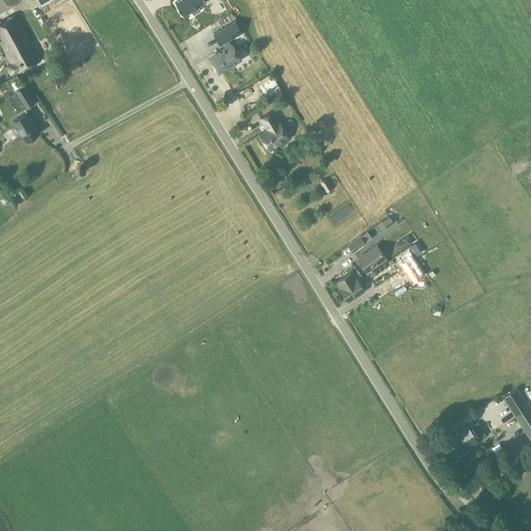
[(173,0),(182,12),(190,8),(192,11),(199,7),(196,3),(201,0),(173,0)]
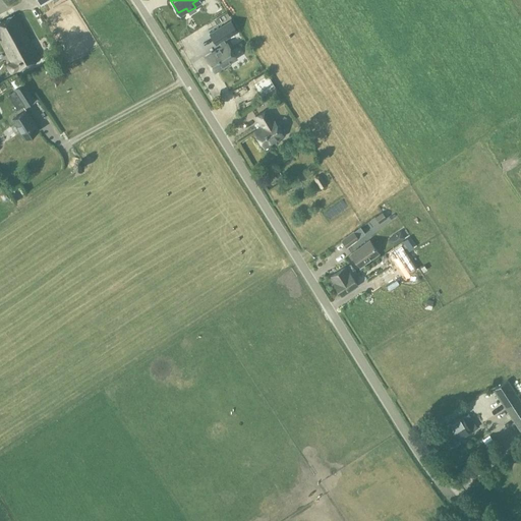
[(14,15),(4,20),(9,31),(15,41),(13,42),(16,47),(19,52),(20,52),(21,54),(19,55),(18,56),(21,62),(24,67),(27,65),(40,59),(27,38),(14,15)]
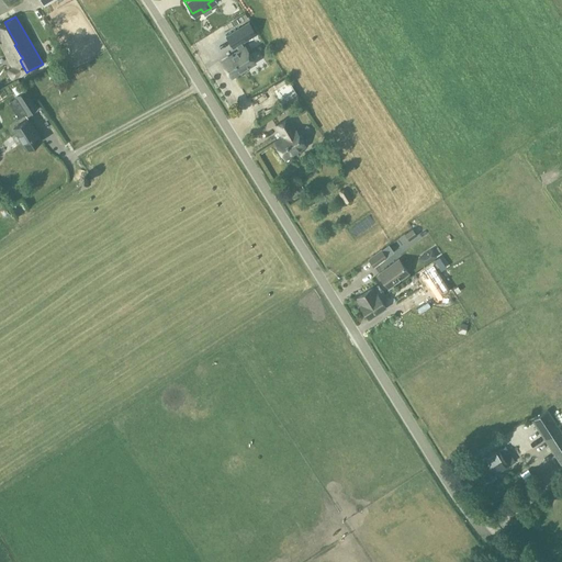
[(4,22),(0,24),(0,43),(2,47),(12,67),(10,68),(8,69),(8,71),(8,74),(9,76),(10,78),(11,79),(12,80),(18,77),(26,72),(23,67),(20,60),(21,59),(23,58),(22,56),(21,56),(18,51),(14,45),(17,44),(10,33),(4,22)]
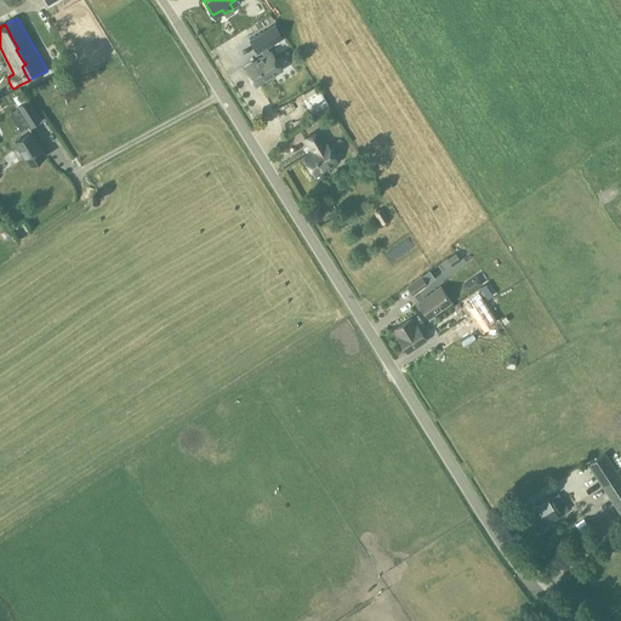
[(281,69),(272,52),(269,53),(267,47),(283,38),(275,26),(250,41),(257,53),(262,51),(266,56),(245,68),(256,85),(266,79),(267,80),(274,75),(274,74),(281,69)]
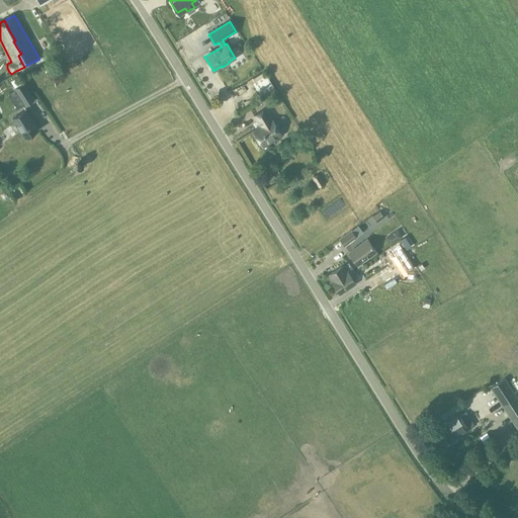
[(244,53),(249,51),(245,42),(240,46),(244,53)]
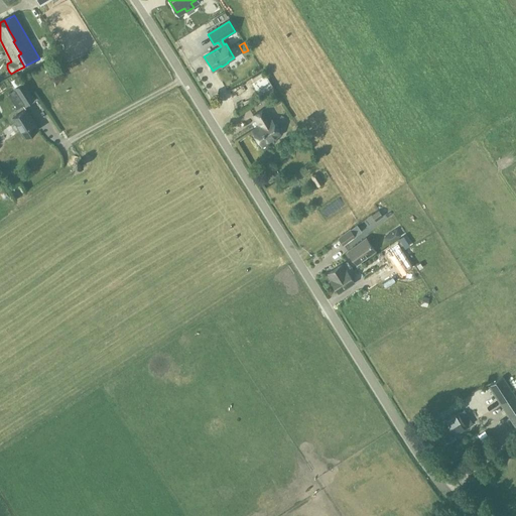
[(247,63),(253,62),(251,53),(245,54),(247,63)]
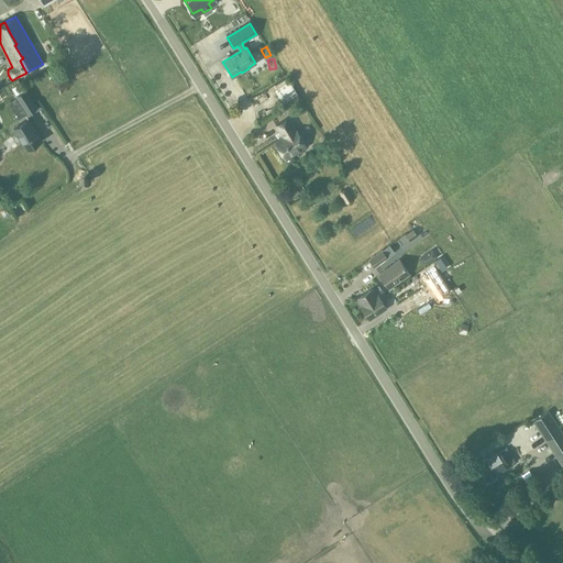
[(25,90),(17,97),(28,114),(37,109),(25,90)]
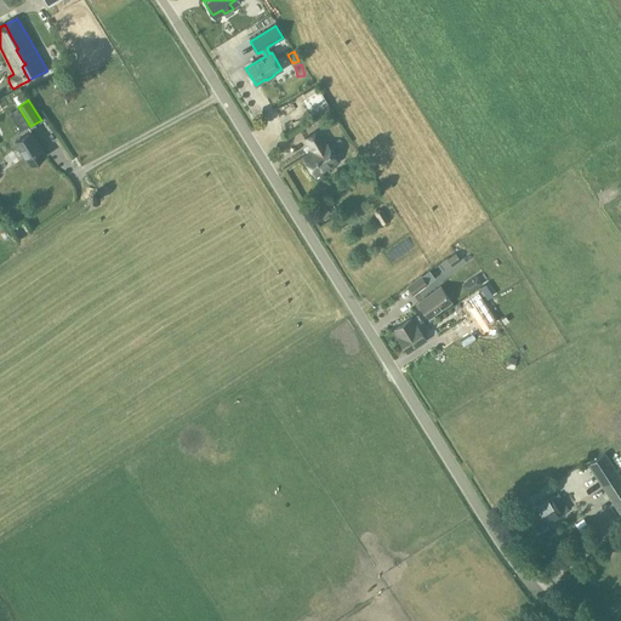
[(303,158),(315,176),(339,163),(326,143),(318,131),(305,140),(312,152),(303,158)]
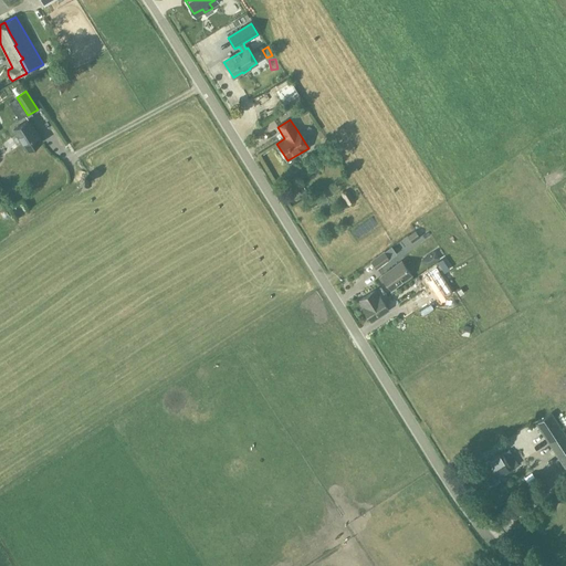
[(42,142),(29,121),(13,130),(27,152),(42,142)]
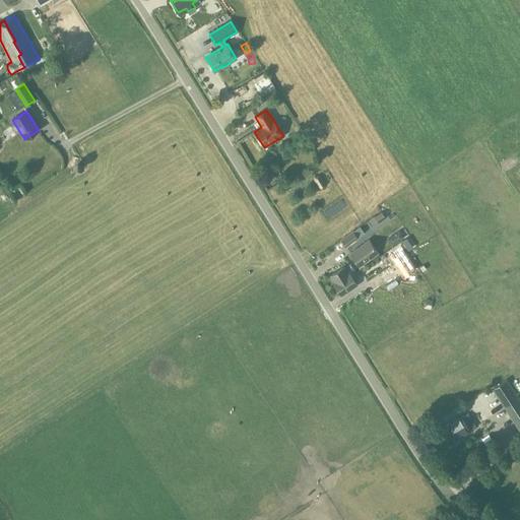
[(314,181),(319,188),(321,189),(325,187),(326,184),(320,175),(318,175),(314,177),(314,181)]
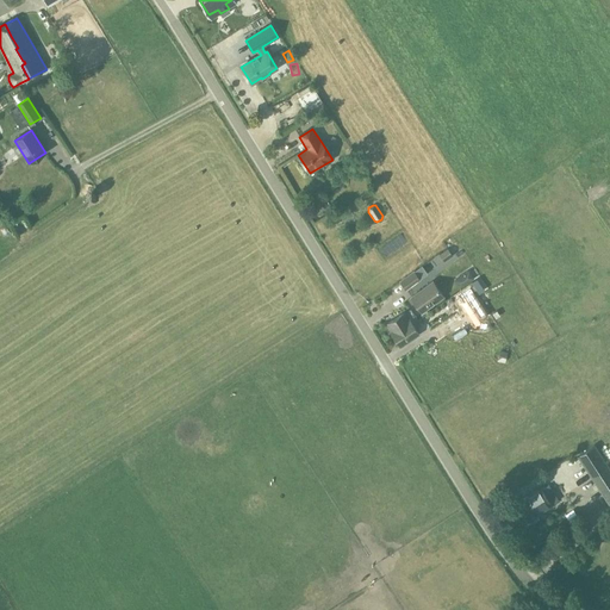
[(443,262),(452,256),(447,249),(439,255),(443,262)]
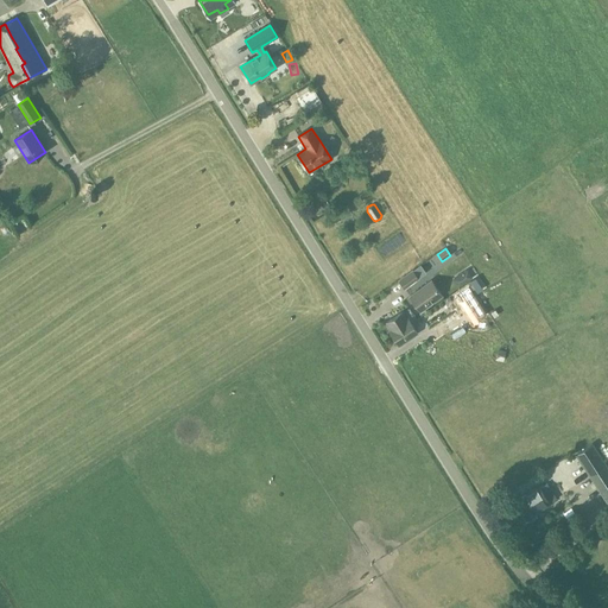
[(467,270),(458,274),(461,278),(455,282),(458,287),(473,278),(467,270)]
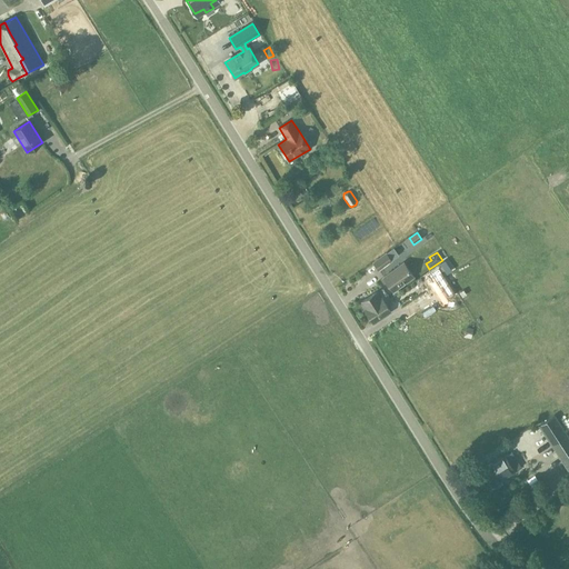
[(387,253),(372,263),(378,270),(391,260),(387,253)]
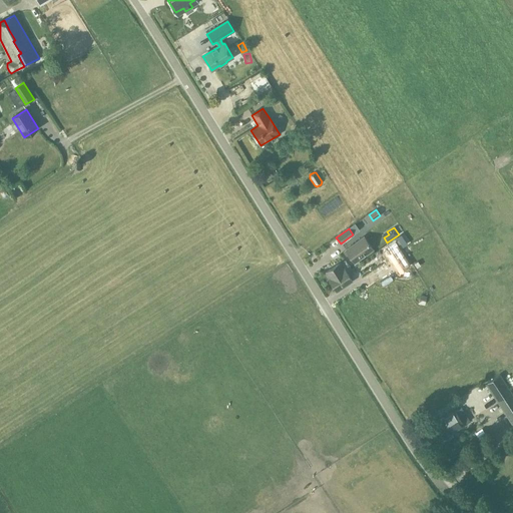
[(400,236),(396,238),(401,245),(405,243),(400,236)]
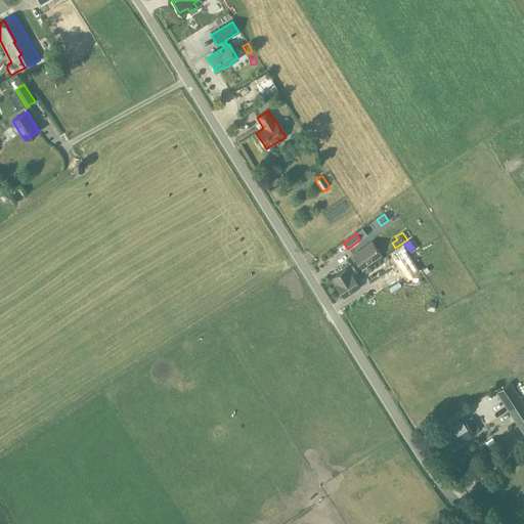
[(372,243),(353,256),(362,268),(381,255),(372,243)]
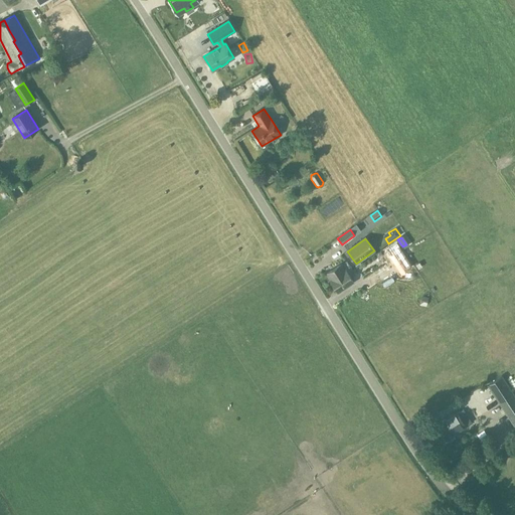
[(412,268),(398,245),(387,252),(396,267),(400,264),(405,272),(412,268)]
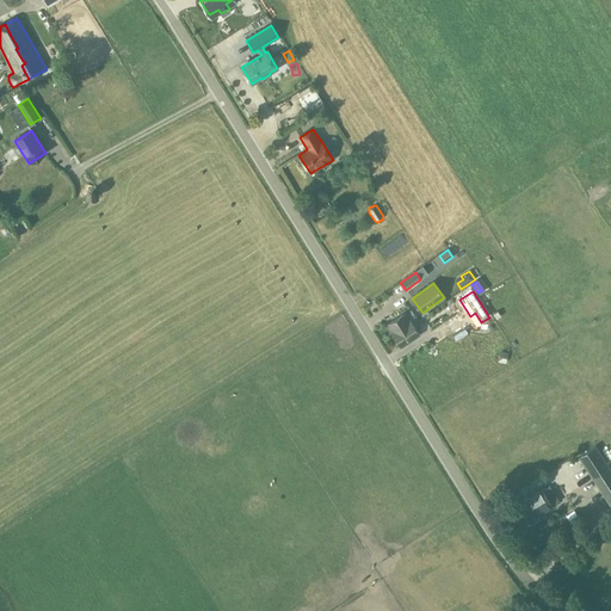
[(424,314),(430,322),(443,313),(439,309),(436,312),(432,308),(424,314)]
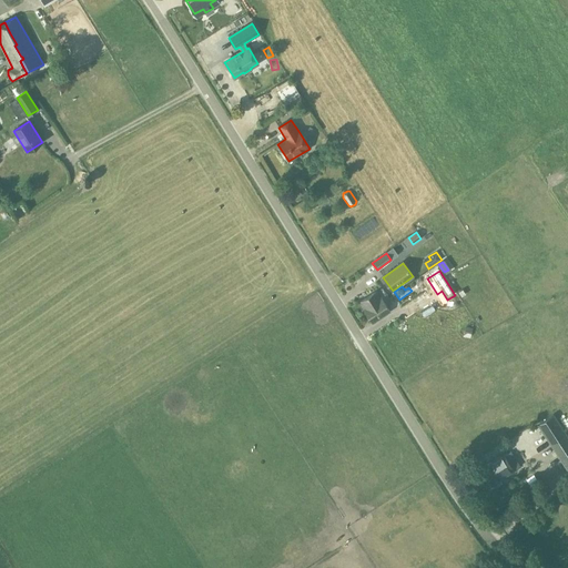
[(361,302),(365,308),(364,310),(373,323),(391,312),(382,297),(379,298),(375,292),(361,302)]
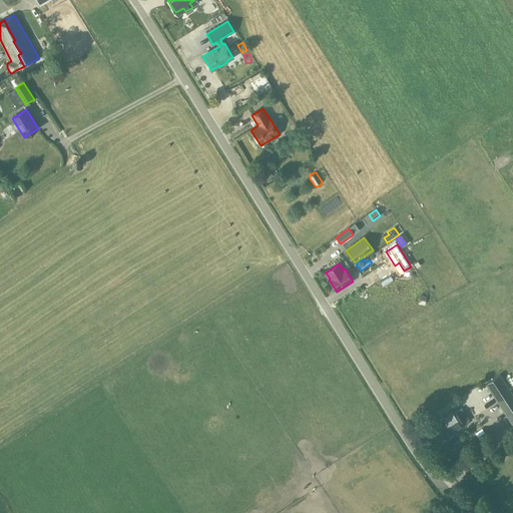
[(374,275),(379,281),(392,272),(388,265),(374,275)]
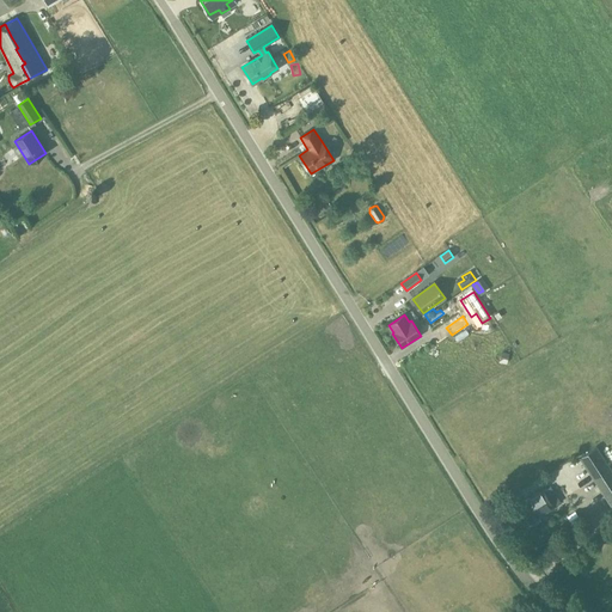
[(611,507),(611,471),(597,447),(580,458),(611,507)]
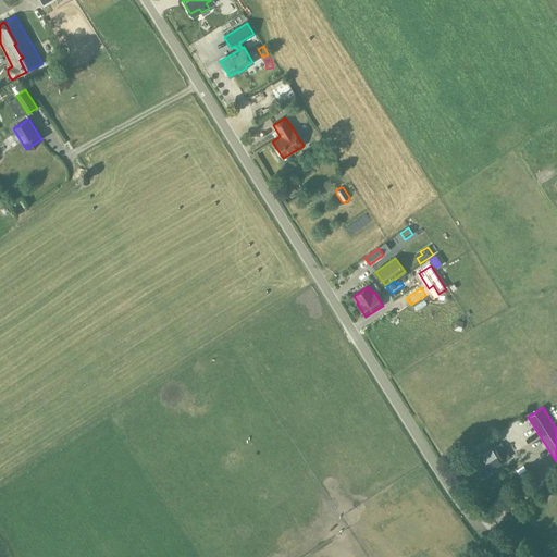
[(543,484),(555,478),(536,443),(524,449),(543,484)]
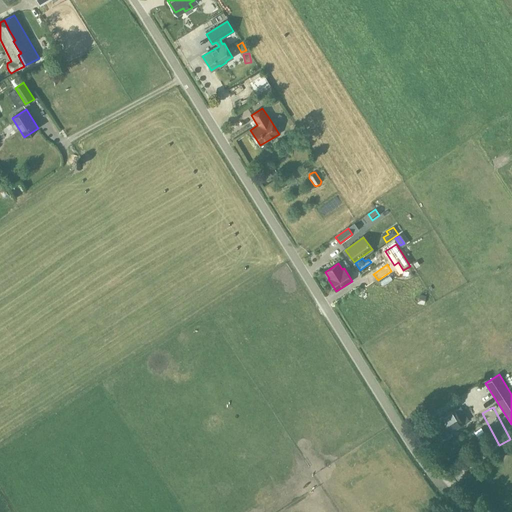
[(462,426),(464,426),(453,410),(433,423),(442,437),(444,436),(445,438),(451,434),(450,432),(461,425),(462,426)]
